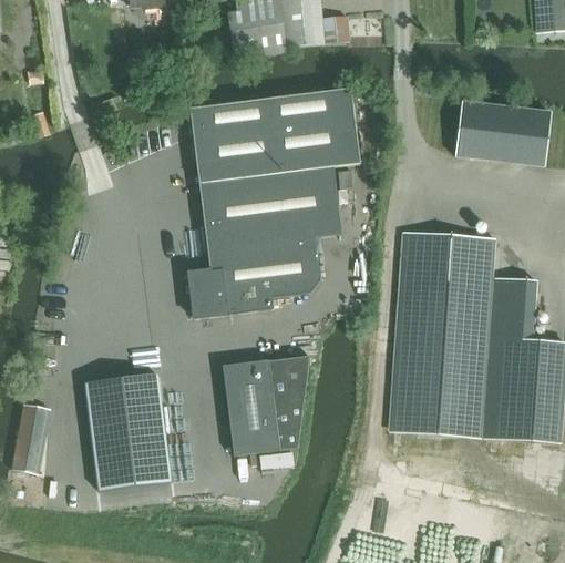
[(232,58),(262,54),(283,51),(276,0),(227,0),(228,6),(226,6),(232,58)]
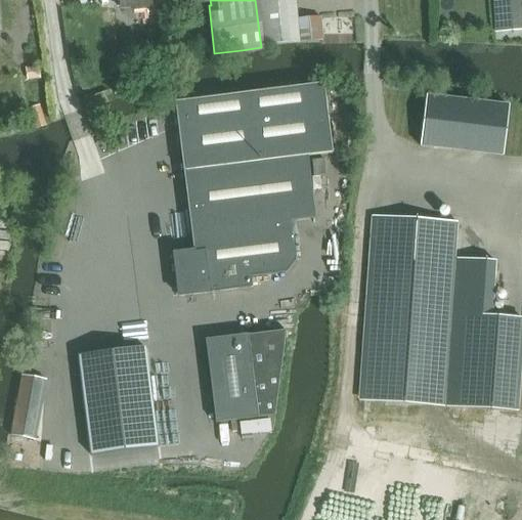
[(257,0),(262,42),(318,36),(316,13),(294,15),(292,0),(257,0)]
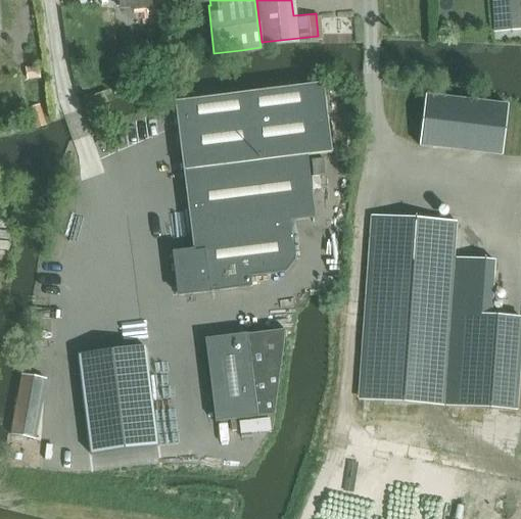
[(495,0),(499,28),(520,26),(520,0),(495,0)]
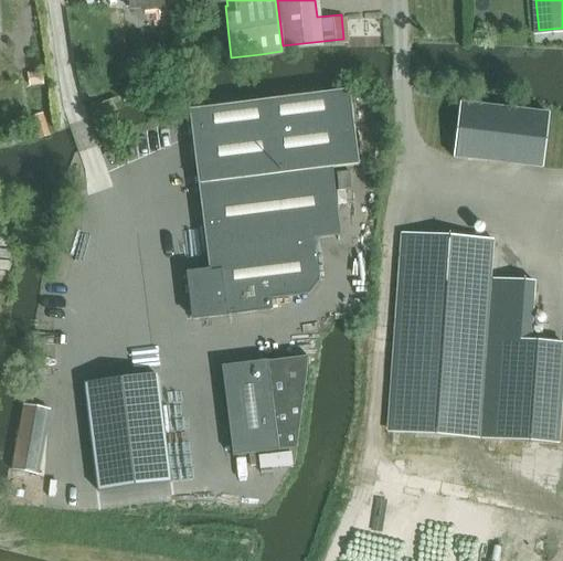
[(104,55),(91,56),(93,71),(105,69),(104,55)]
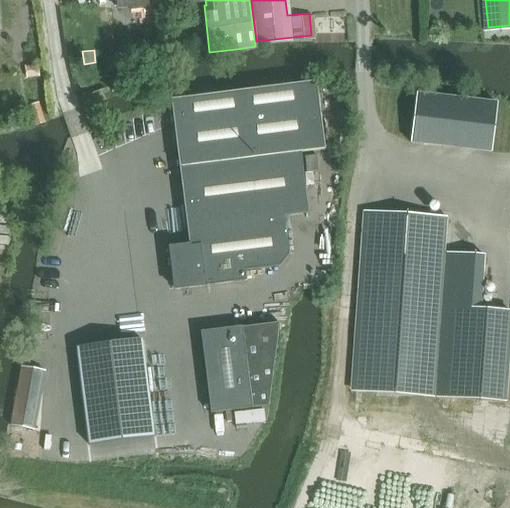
[(35,63),(24,64),(25,76),(37,74),(35,63)]
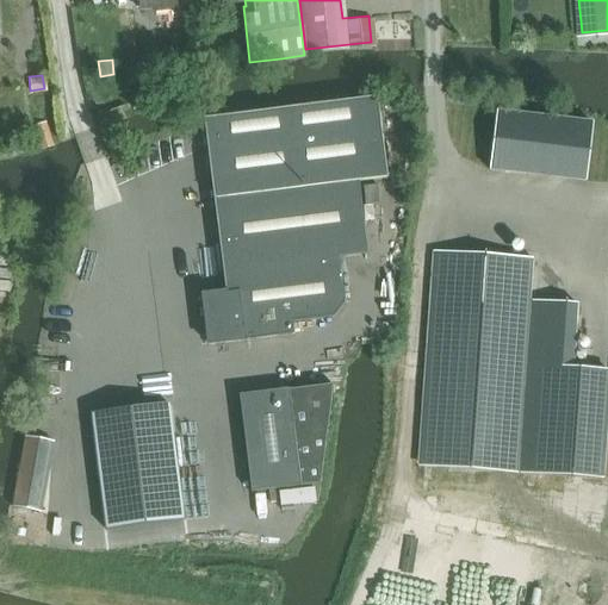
[(203,114),(224,288),(200,292),(208,341),(292,330),(291,318),(333,313),(343,299),(337,254),(366,250),(358,176),(386,173),(377,94),(203,114)]
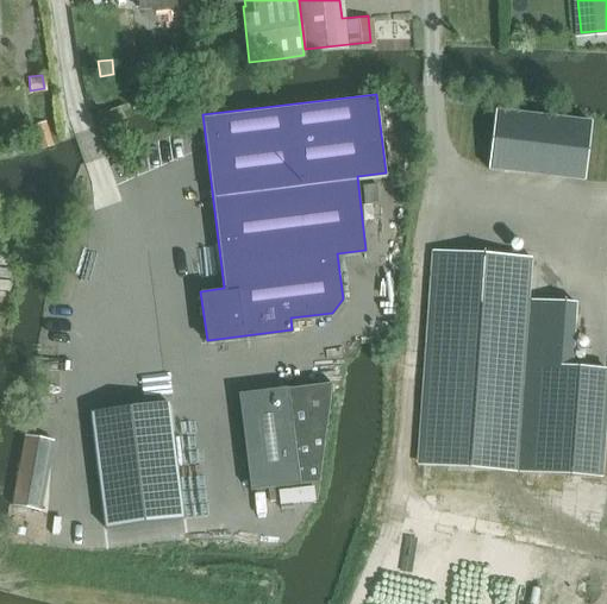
[(487,165),(583,177),(590,119),(494,107),(487,165)]
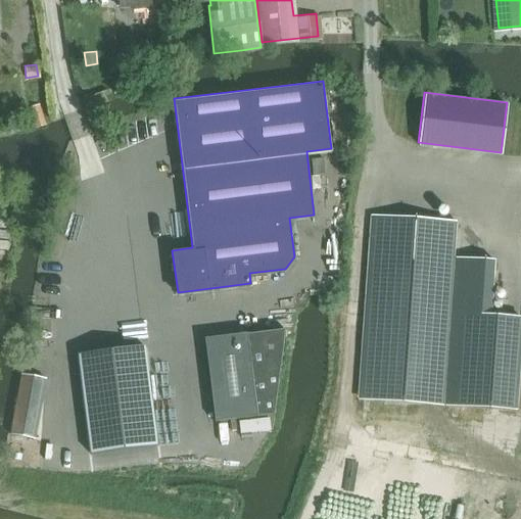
[(445,403),(455,274),(452,273),(453,254),(455,218),(374,213),(361,396),(445,403)]
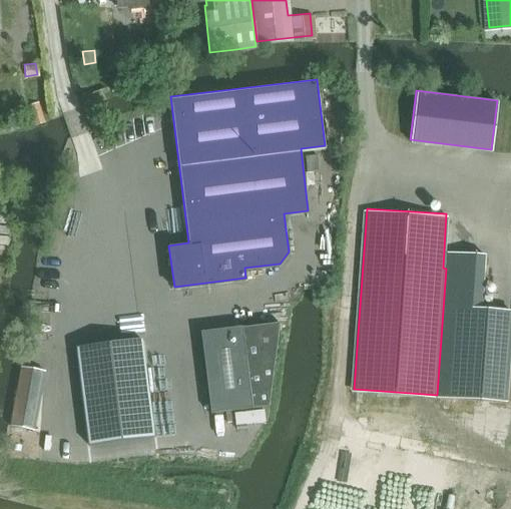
[(444,249),(443,268),(446,269),(437,395),(503,400),(509,309),(480,306),(483,252),(444,249)]
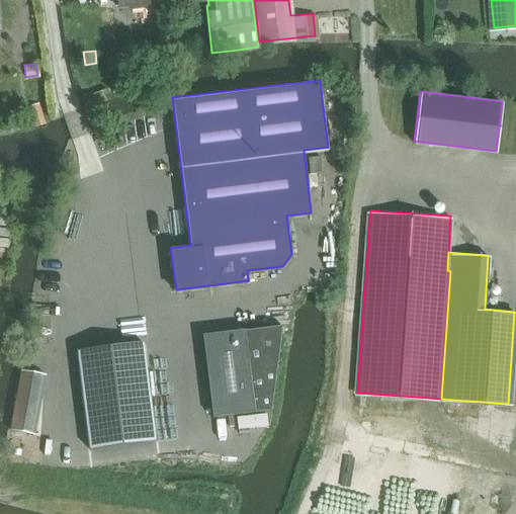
[(241,328),(201,333),(211,415),(270,407),(281,323),(241,329),(241,328)]
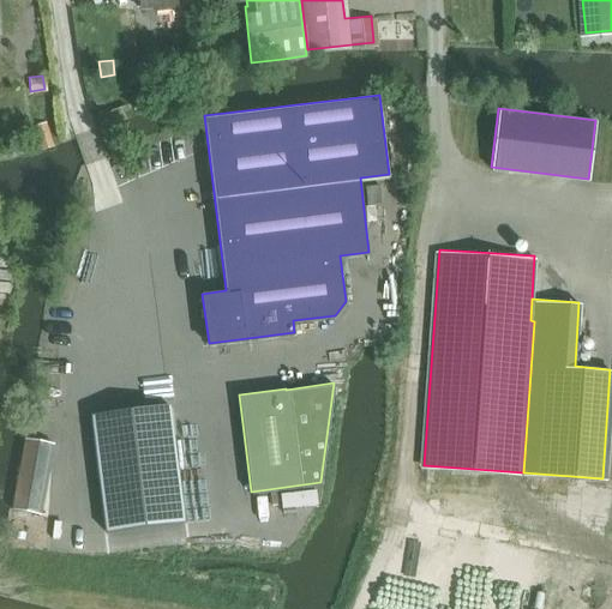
[(168,403),(91,412),(106,530),(183,520),(168,403)]
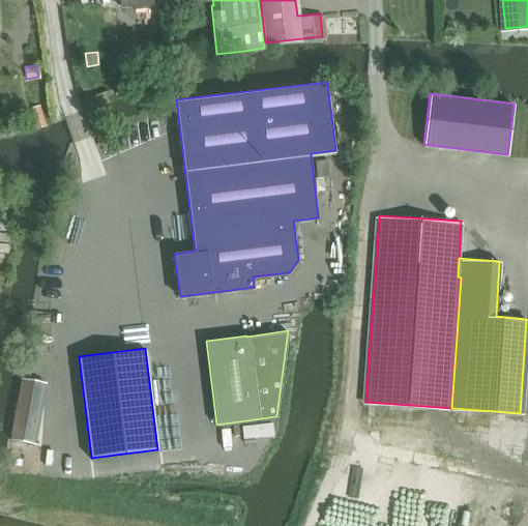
[(35,443),(46,379),(20,375),(8,439),(35,443)]
